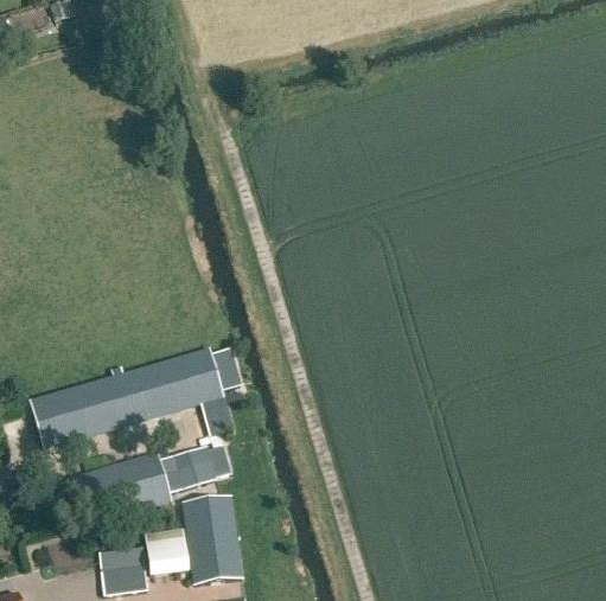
[(63,1),(51,5),(56,20),(68,17),(63,1)]
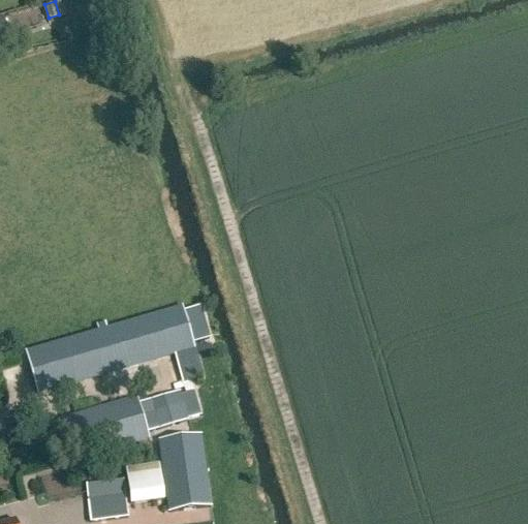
[(69,21),(57,24),(61,37),(72,34),(69,21)]
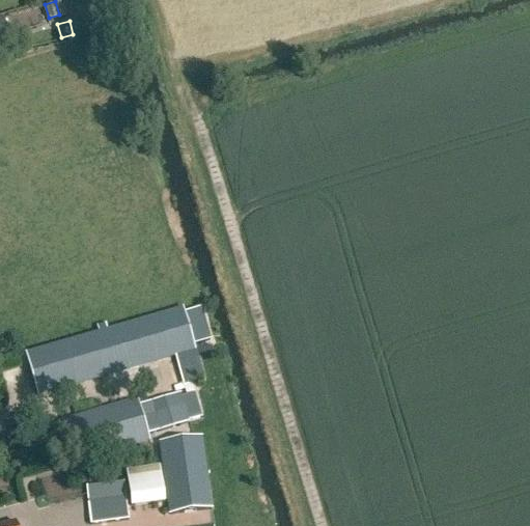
[(175,353),(196,348),(195,341),(211,336),(201,304),(185,309),(183,303),(107,326),(106,320),(96,323),(99,328),(24,350),(28,361),(37,394),(175,353)]
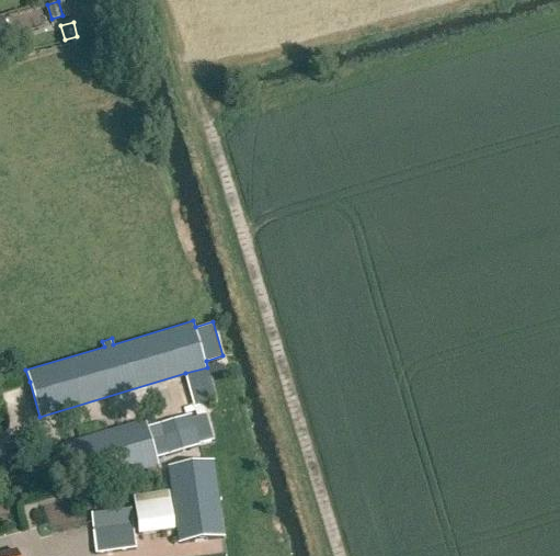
[(195,410),(147,424),(145,417),(60,442),(73,489),(159,463),(157,456),(215,438),(206,411),(196,415),(195,410)]
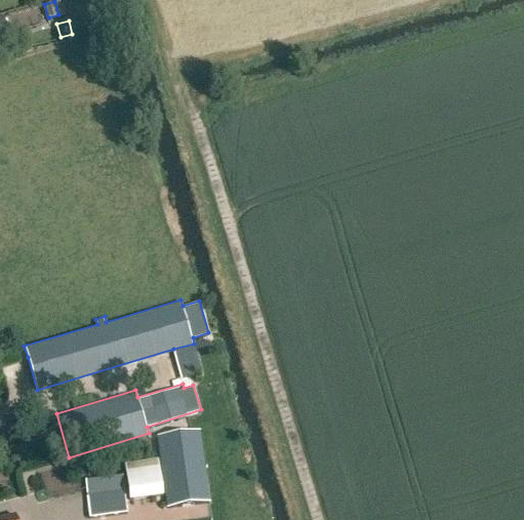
[(166,505),(210,498),(201,428),(157,434),(166,505)]
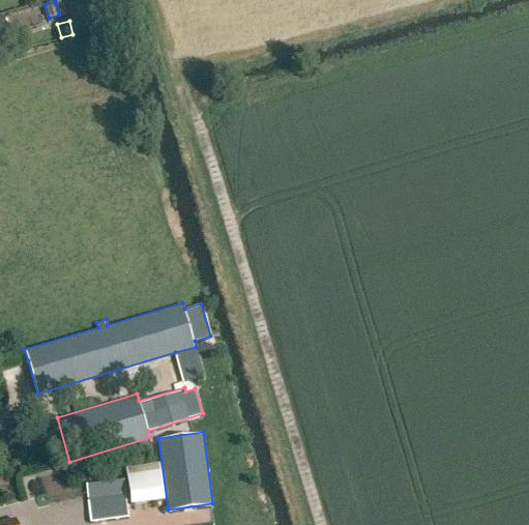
[(129,486),(131,503),(166,499),(160,462),(126,466),(128,480),(129,486)]
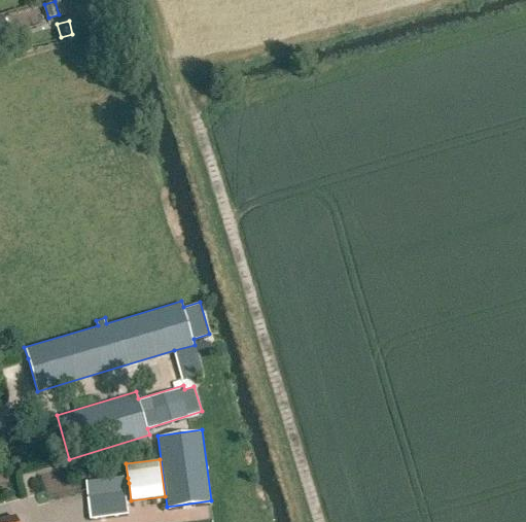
[(129,483),(128,478),(124,478),(123,476),(85,480),(86,489),(90,517),(128,513),(124,484),(129,483)]
